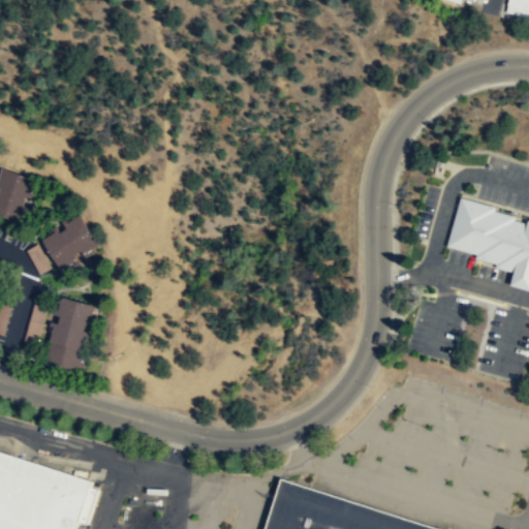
[(528,0),(528,19),(504,11),(506,4),(505,3),(506,0),(528,0)]
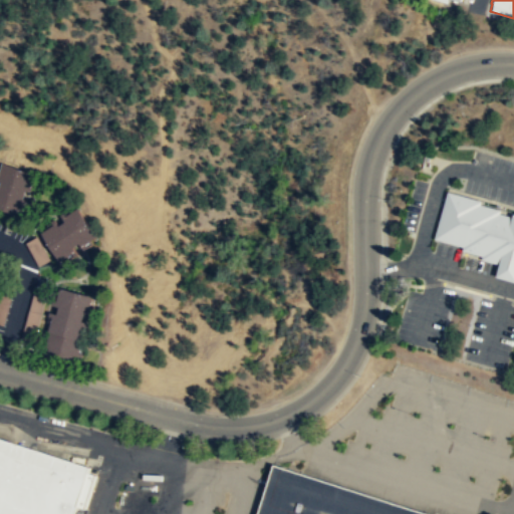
[(34,174),(19,168),(2,162),(0,166),(0,209),(4,211),(18,216),(23,202),(27,203),(28,200),(21,197),(24,190),(31,193),(32,189),(29,187),(34,174)]
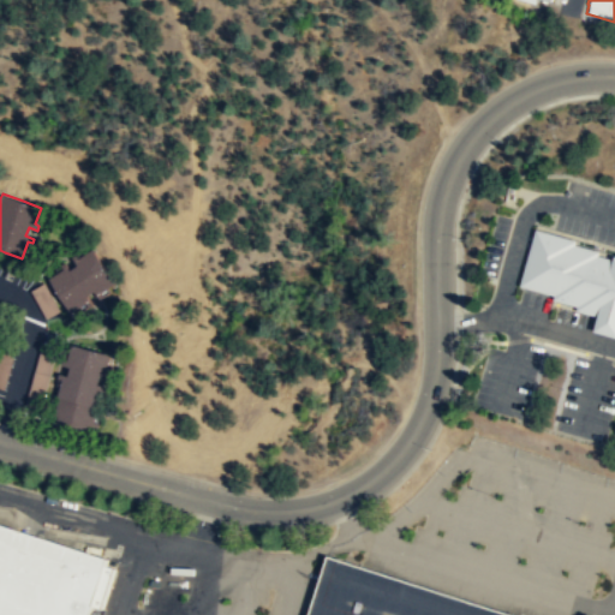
[(614,255),(613,258),(597,255),(598,250),(574,243),(574,239),(535,228),(519,285),(553,294),(551,299),(575,305),(575,310),(596,315),(592,330),(614,336),(614,255)]
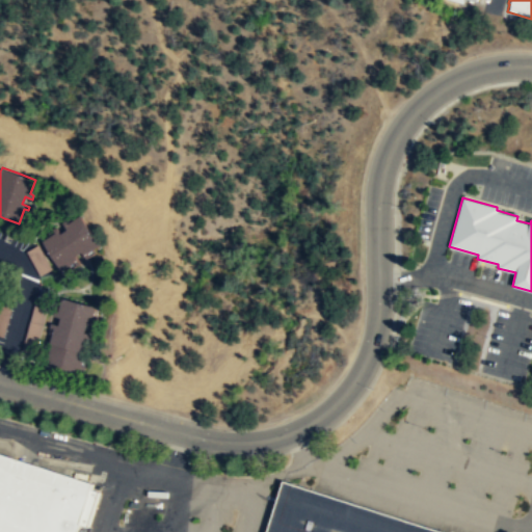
[(102,244),(94,231),(82,214),(69,223),(67,219),(63,221),(68,229),(61,233),(56,227),(53,229),(55,232),(43,240),(54,257),(62,270),(75,262),(77,265),(81,263),(77,256),(83,251),(87,259),(90,257),(88,253),(102,244)]
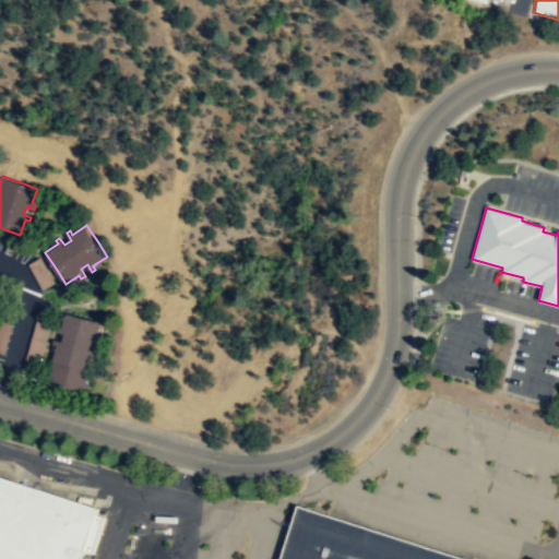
[(55,284),(43,257),(30,263),(40,289),(55,284)]
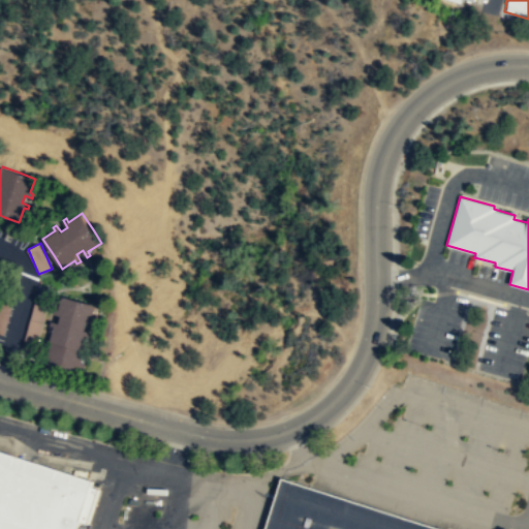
[(74,370),(75,365),(84,368),(85,364),(81,363),(84,350),(85,350),(89,336),(93,337),(94,333),(86,331),(88,322),(96,325),(97,321),(93,320),(97,305),(81,301),(63,296),(59,311),(55,309),(54,313),(62,316),(60,323),(52,320),(51,324),(55,327),(44,362),(74,370)]
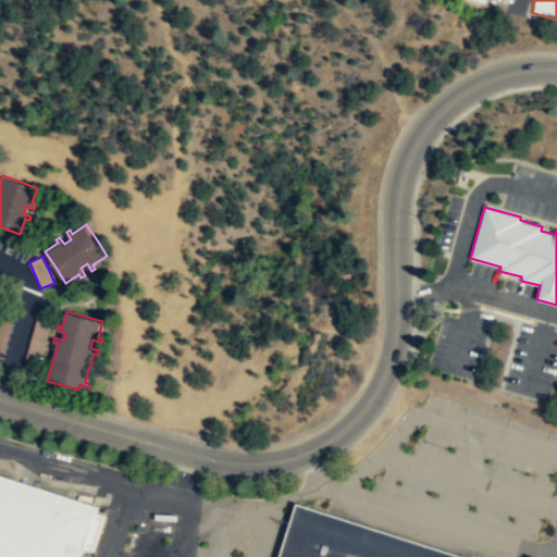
[(0,556),(0,473),(99,505),(82,556),(0,556)]
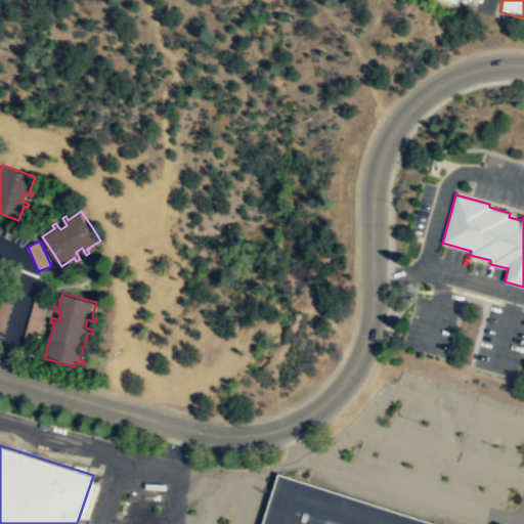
[(444,523),(280,472),(263,523),(444,523)]
